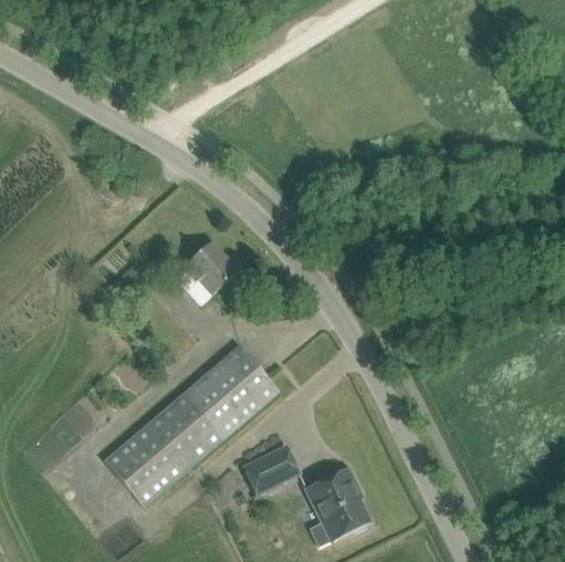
[(180,267),(184,270),(175,277),(198,303),(210,292),(211,293),(237,270),(210,240),(180,267)]
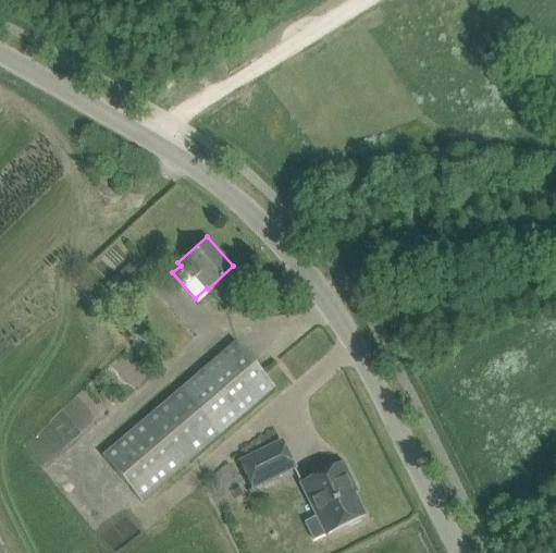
[(132,258),(119,269),(125,277),(138,267),(132,258)]
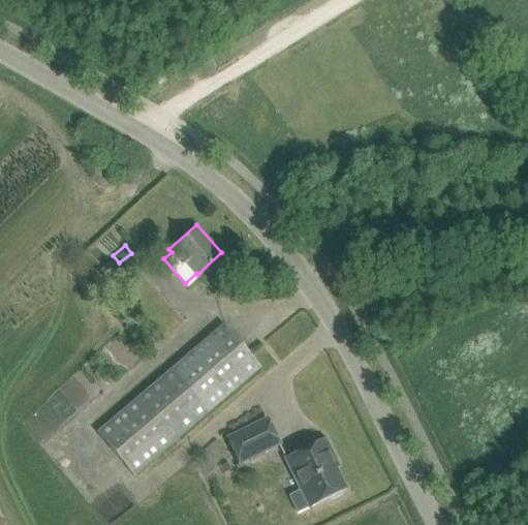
[(107,260),(98,268),(104,276),(114,268),(107,260)]
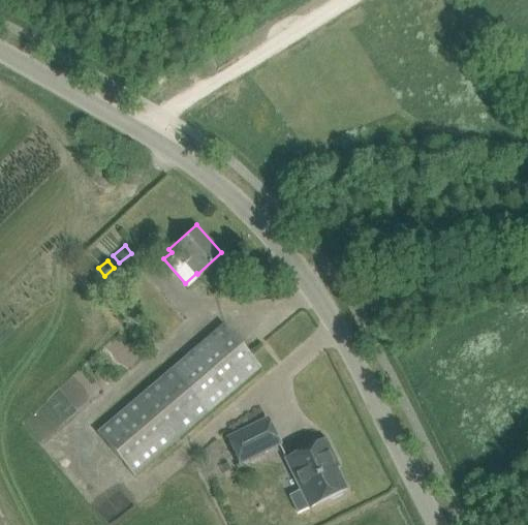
[(223,321),(173,365),(97,430),(133,472),(259,365),(223,321)]
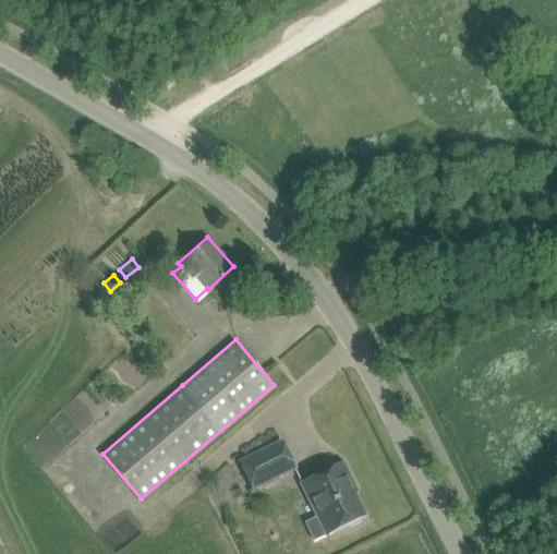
[(281,438),(240,459),(253,486),(294,466),(281,438)]
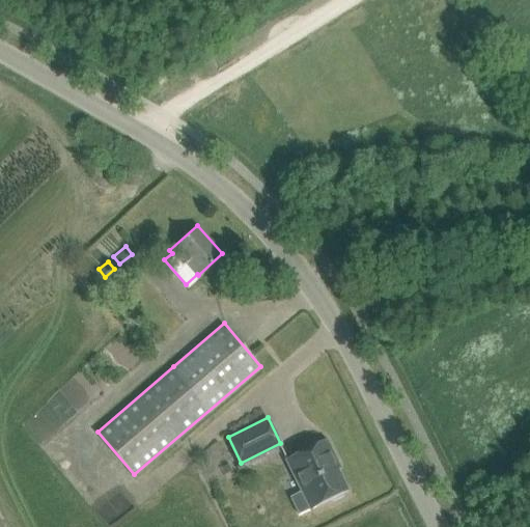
[(287,458),(286,458),(301,489),(289,494),(299,512),(305,508),(310,506),(330,497),(333,498),(342,493),(343,490),(346,489),(332,458),(334,456),(326,439),(287,458)]
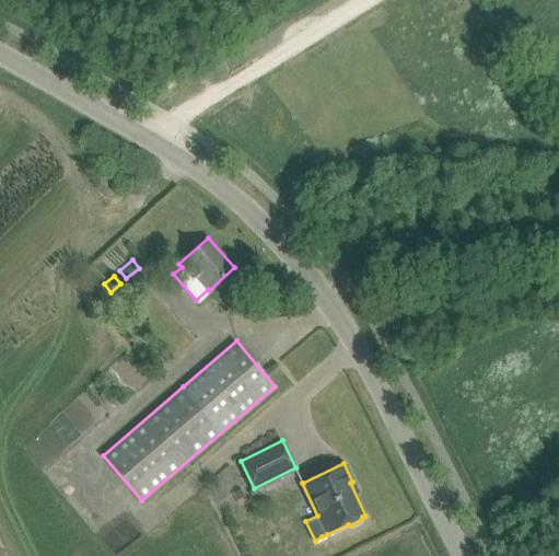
[(240,486),(232,490),(235,497),(243,494),(240,486)]
